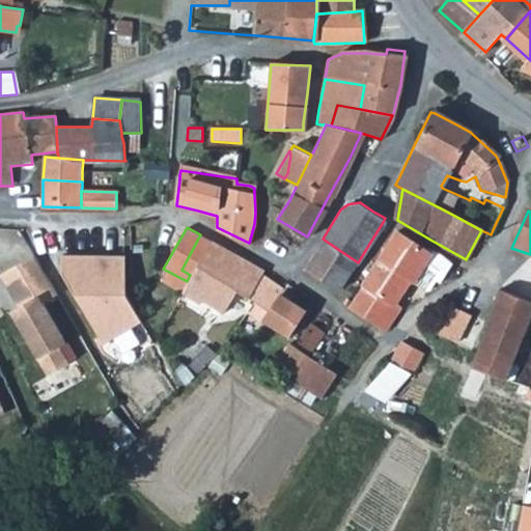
[(417,243),(394,230),(378,255),(369,269),(365,266),(359,275),(364,278),(361,282),(363,284),(350,306),(364,315),(386,329),(399,307),(394,304),(409,281),(424,290),(428,289),(435,279),(439,281),(451,260),(431,249),(429,251),(417,243)]
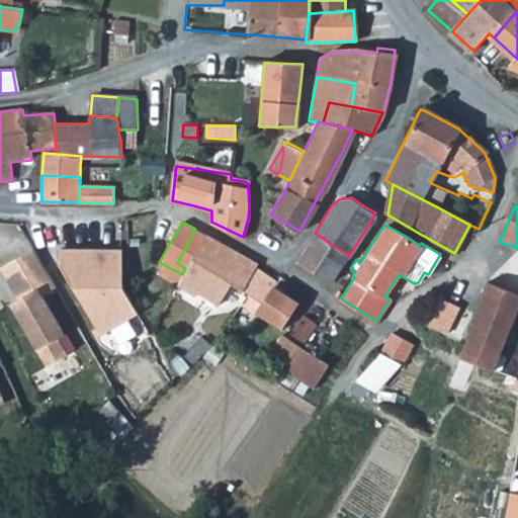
[(204,235),(195,229),(177,263),(185,268),(190,260),(204,235)]
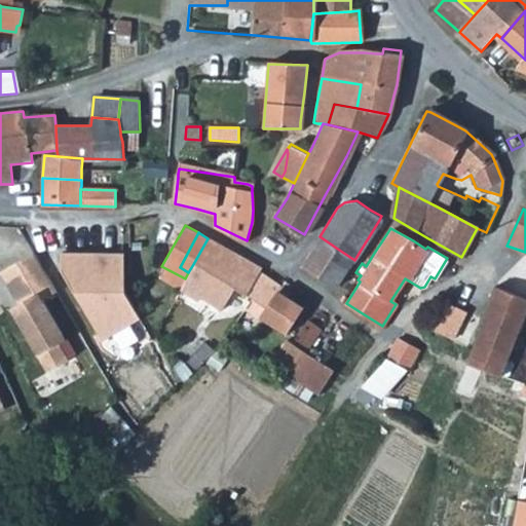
[(336,248),(320,236),(302,266),(322,277),(334,287),(341,278),(354,260),(336,248)]
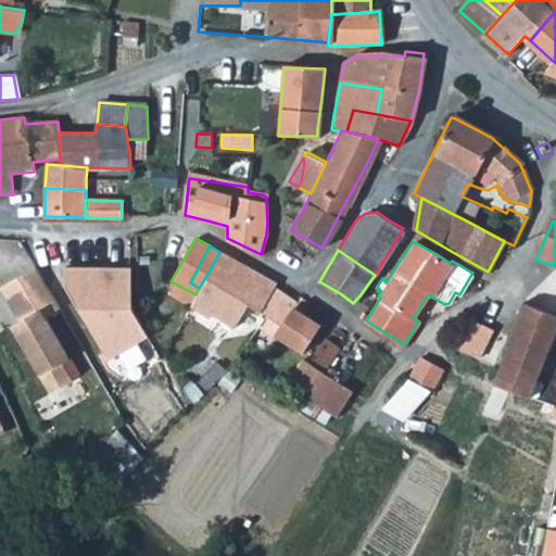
[(254,270),(219,252),(204,279),(239,297),(254,270)]
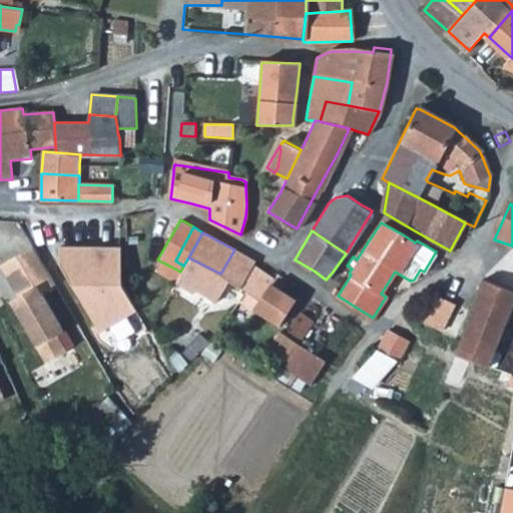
[(123,244),(60,244),(59,262),(100,332),(137,310),(125,286),(123,244)]
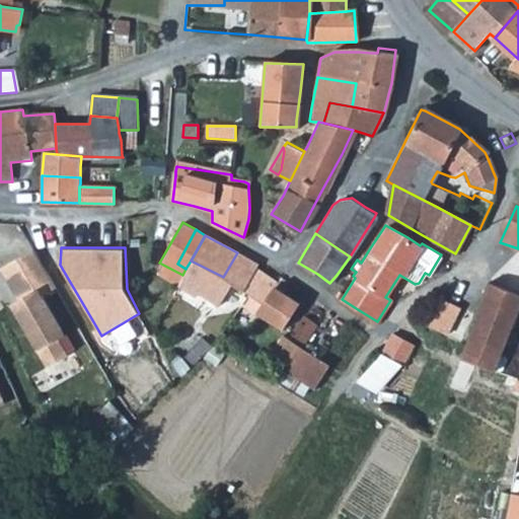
[(33,249),(0,268),(0,270),(17,301),(10,305),(44,366),(65,354),(58,342),(68,337),(46,297),(57,291),(33,249)]
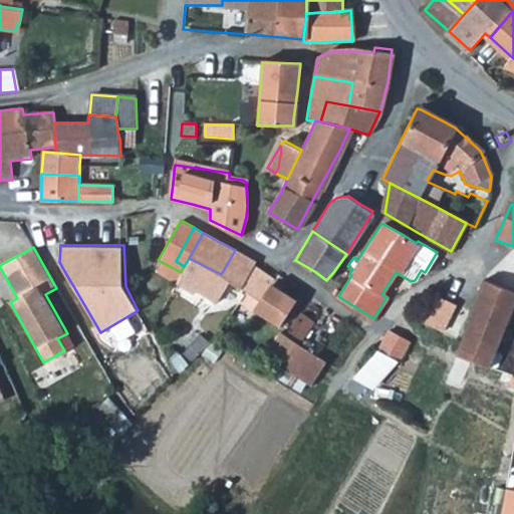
[(181,272),(175,282),(191,292),(193,290),(214,303),(226,281),(237,287),(252,264),(254,261),(235,250),(221,274),(189,258),(184,266),(181,272)]
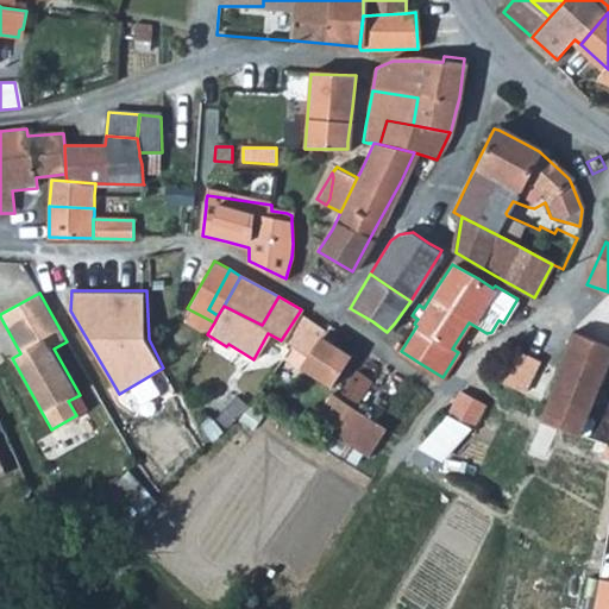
[(299,313),(281,340),(288,345),(303,355),(297,365),(332,384),(350,353),(320,337),(324,328),(299,313)]
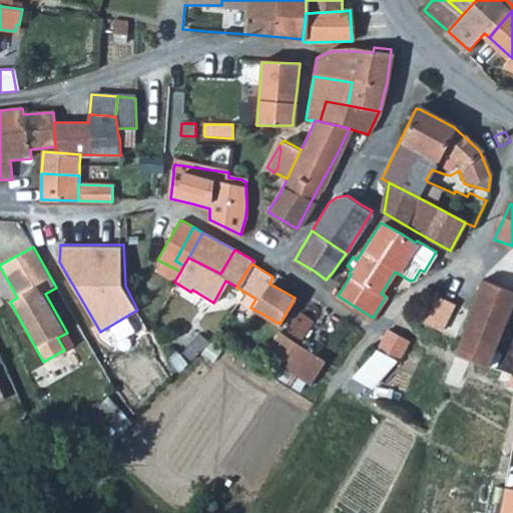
[(512,292),(483,281),(471,313),(472,315),(462,340),(456,355),(470,361),(476,363),(489,367),(500,338),(512,304),(512,292)]
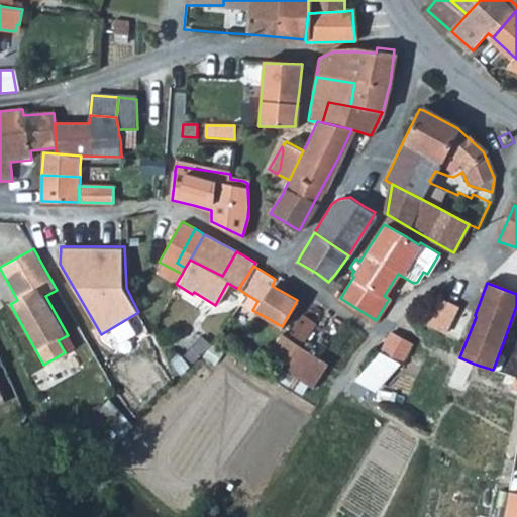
[(454,305),(439,298),(428,325),(443,333),(454,305)]
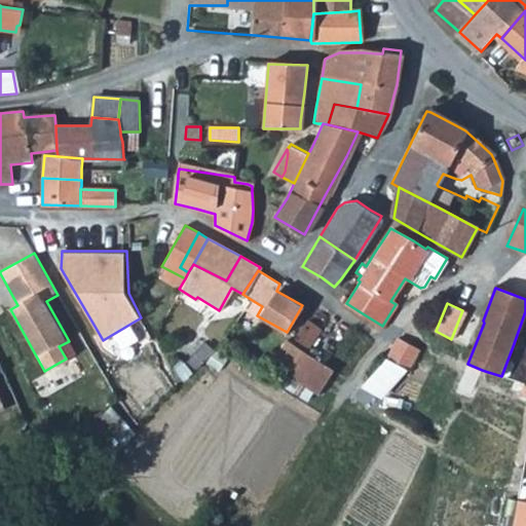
[(462,310),(451,339),(466,346),(477,315),(462,310)]
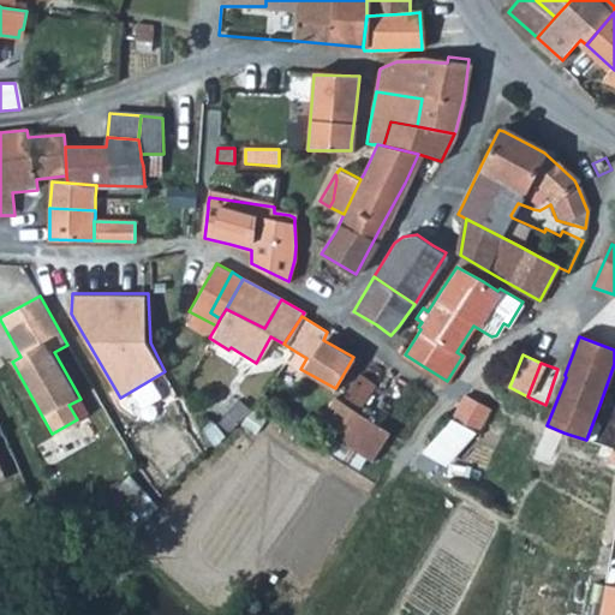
[(368,374),(351,402),(369,413),(386,384),(368,374)]
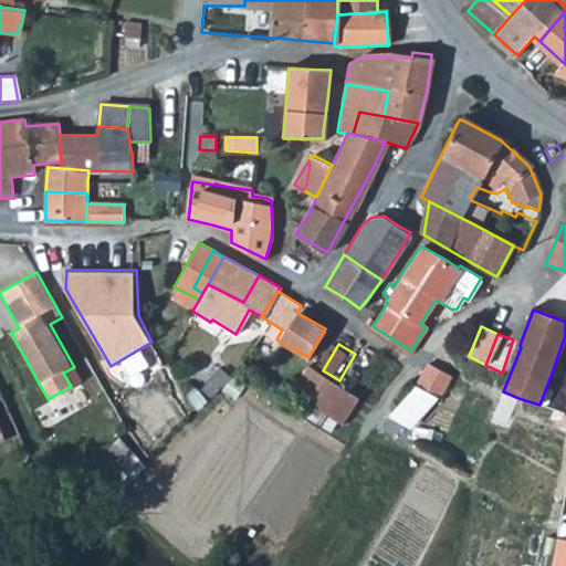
[(420,376),(415,386),(438,398),(450,377),(426,365),(420,376)]
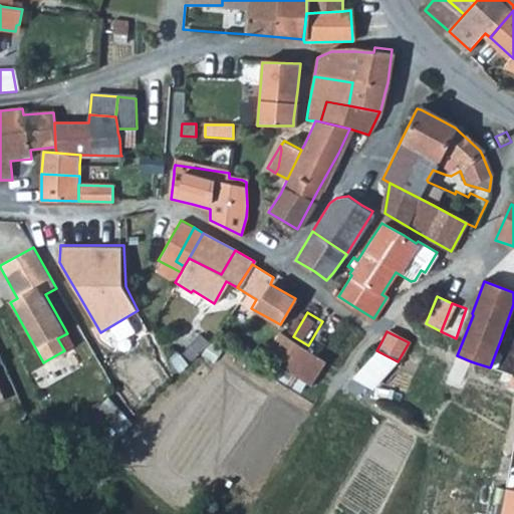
[(184,354),(191,361),(209,344),(201,337),(184,354)]
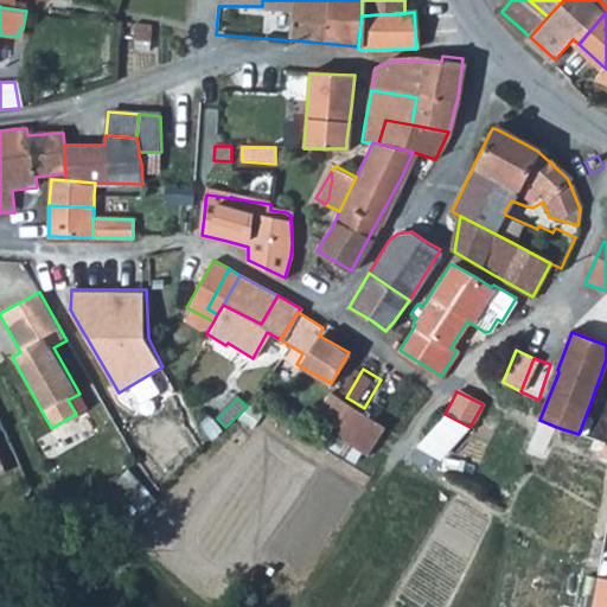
[(352,404),(337,433),(371,452),(383,433),(387,425),(352,404)]
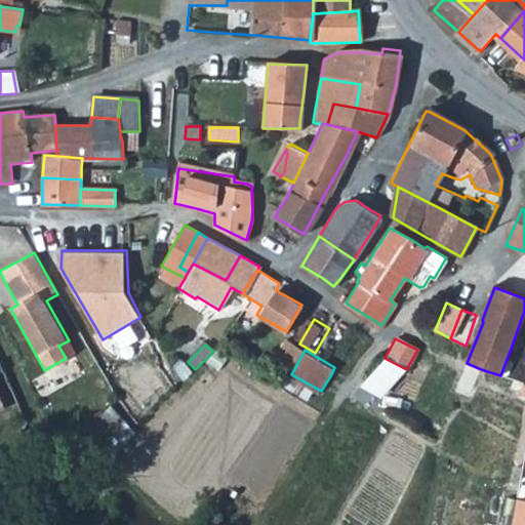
[(467,363),(463,372),(478,378),(481,369),(467,363)]
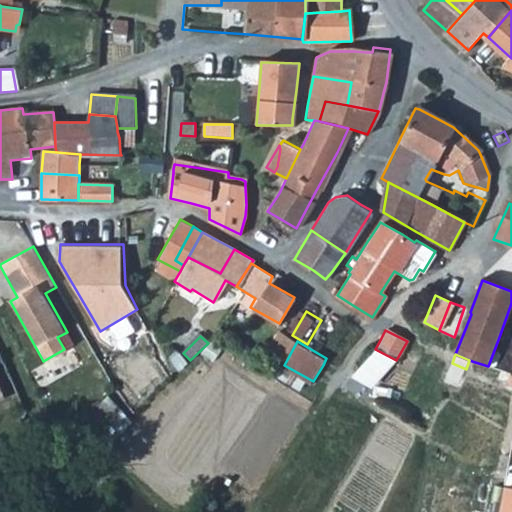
[(488,366),(475,362),(472,370),(498,378),(500,371),(488,366)]
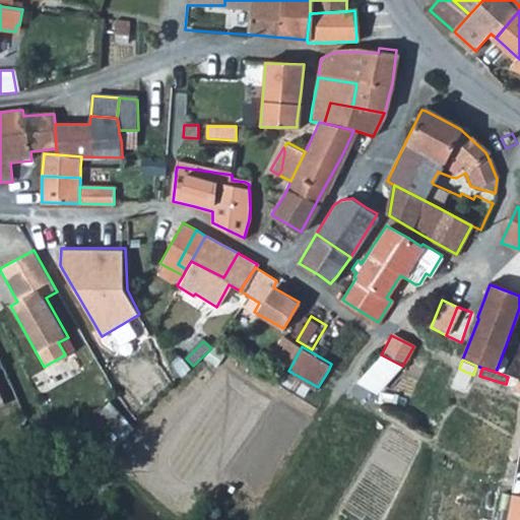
[(473,375),(459,369),(453,389),(466,393),(473,375)]
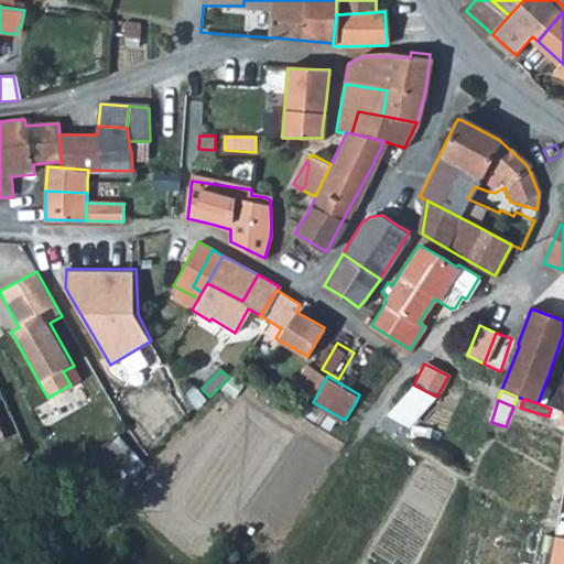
[(114,435),(102,445),(100,447),(116,464),(128,452),(114,435)]
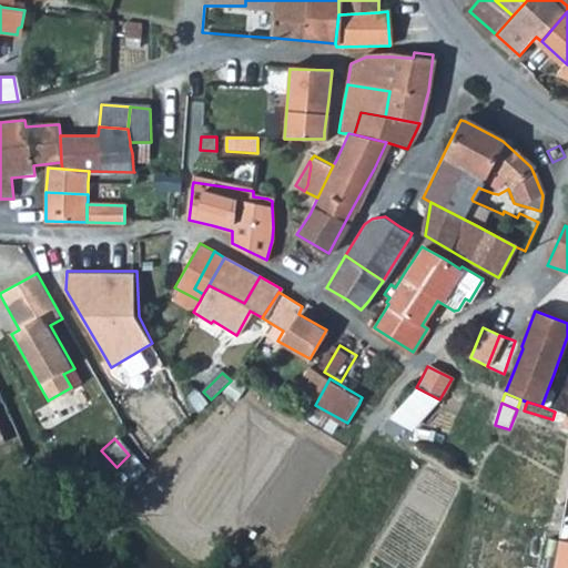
[(567,567),(567,544),(556,543),(550,567),(567,567)]
